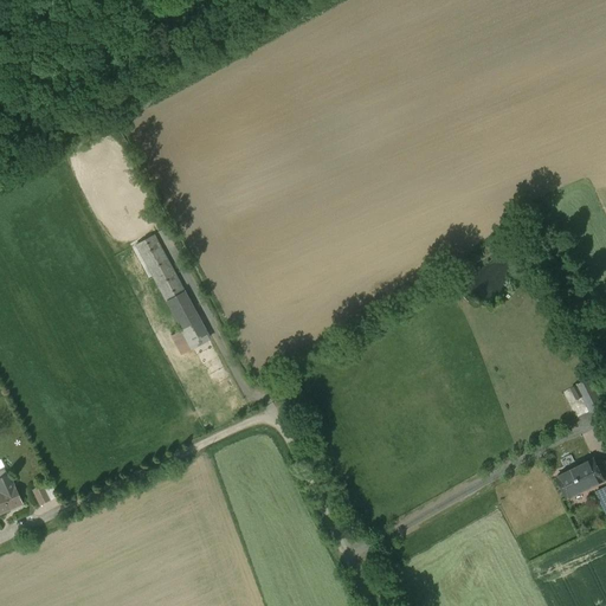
[(154,236),(136,245),(167,302),(188,347),(210,336),(154,236)]
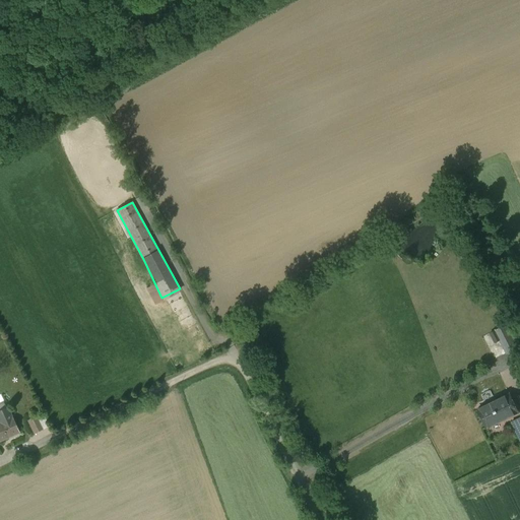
[(506,326),(491,333),(495,342),(501,340),(508,353),(517,348),(506,326)]
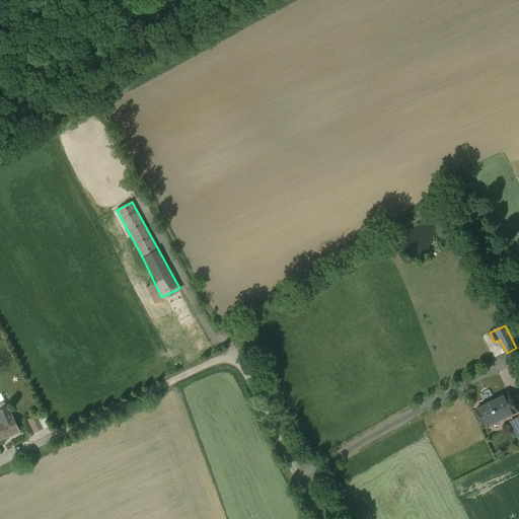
[(0,408),(8,402),(2,392),(0,392),(0,408)]
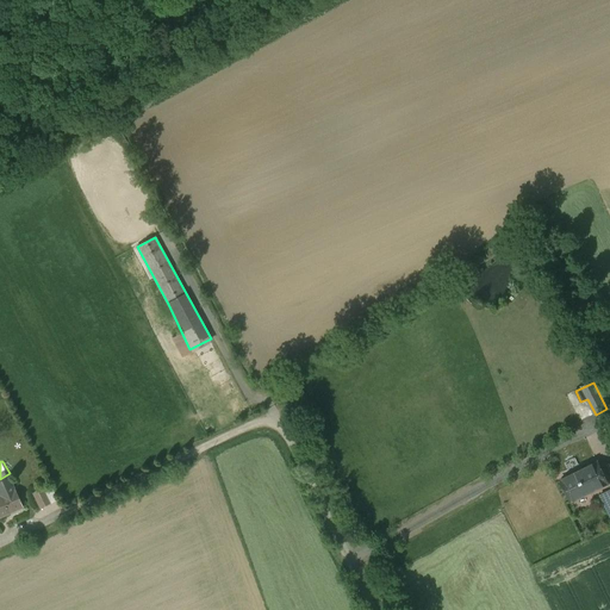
[(598,462),(561,480),(572,502),(609,484),(598,462)]
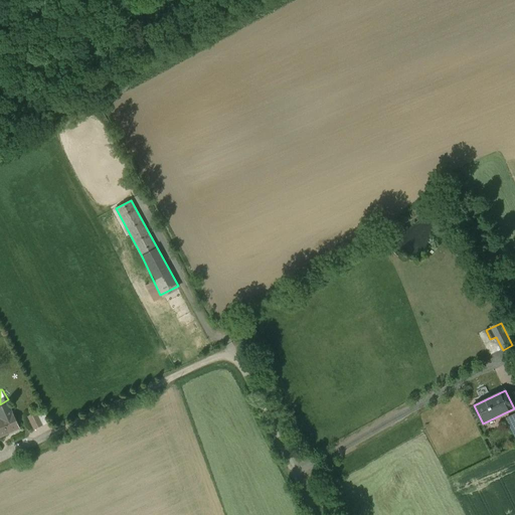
[(0,418),(0,437),(18,427),(7,404),(0,407),(0,417),(1,419),(0,418)]
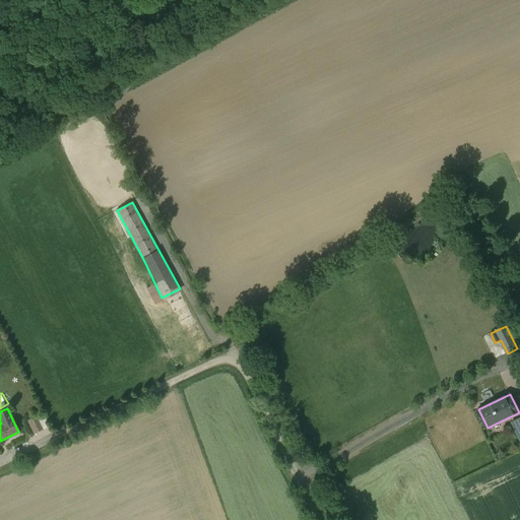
[(41,414),(47,428),(53,425),(46,411),(41,414)]
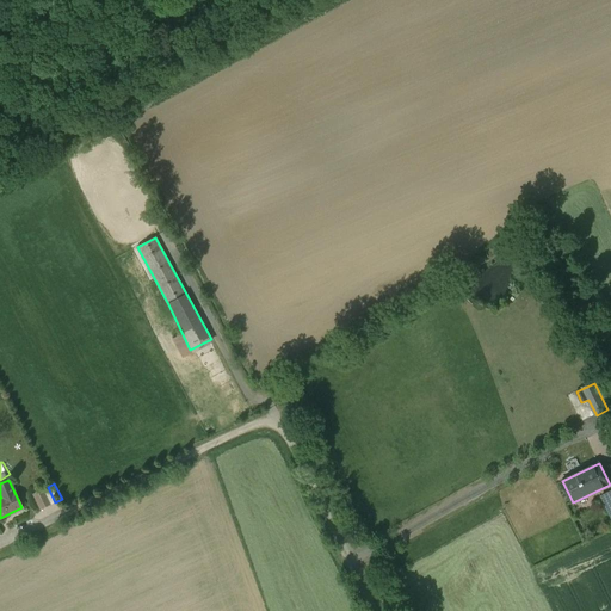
[(43,491),(34,494),(41,510),(50,505),(43,491)]
